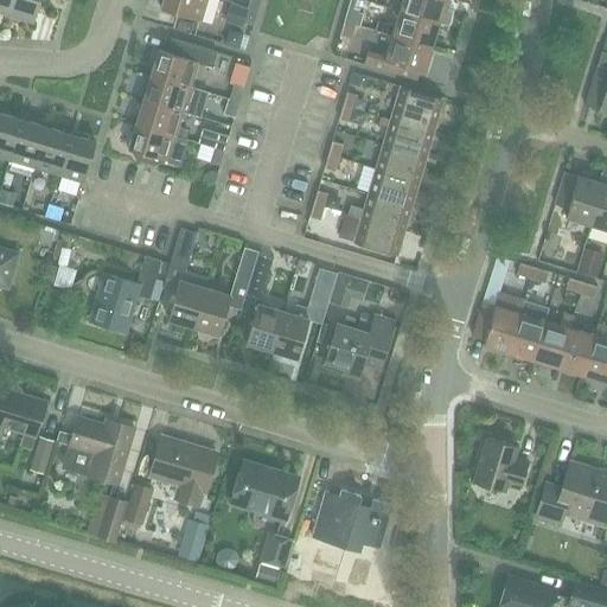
[(0,0),(0,12),(7,14),(11,0),(0,0)]
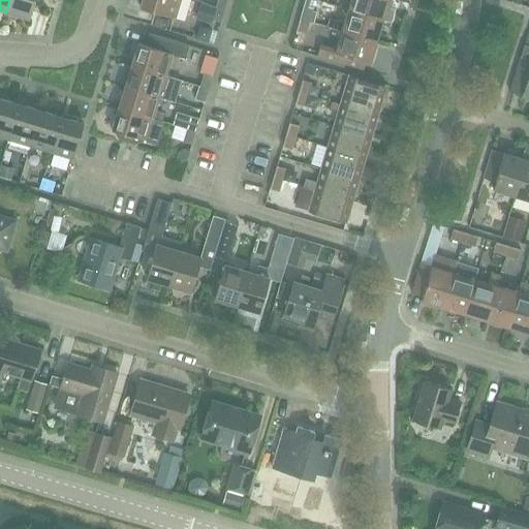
[(9,0),(6,12),(30,20),(35,0),(9,0)]
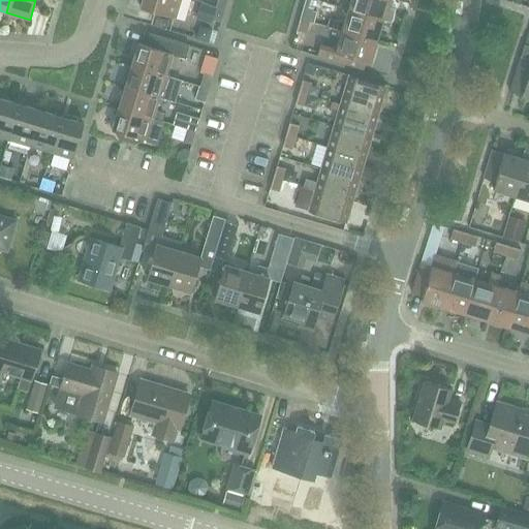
[(177,18),(182,0),(143,0),(142,7),(177,18)]
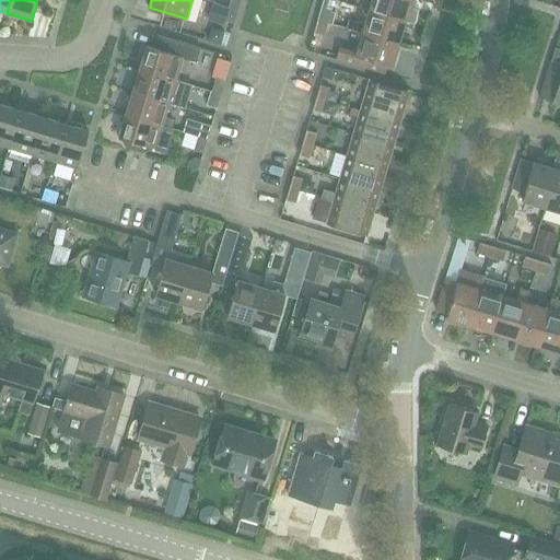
[(231,0),(230,8),(238,10),(241,0),(231,0)]
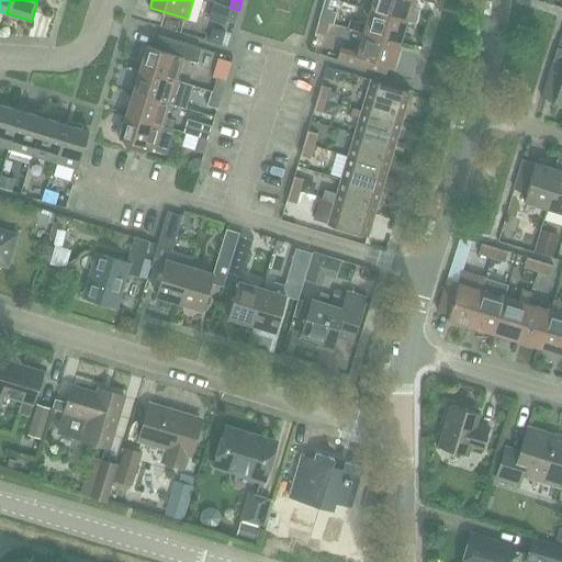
[(325,0),(319,20),(330,23),(334,10),(338,10),(340,0),(325,0)]
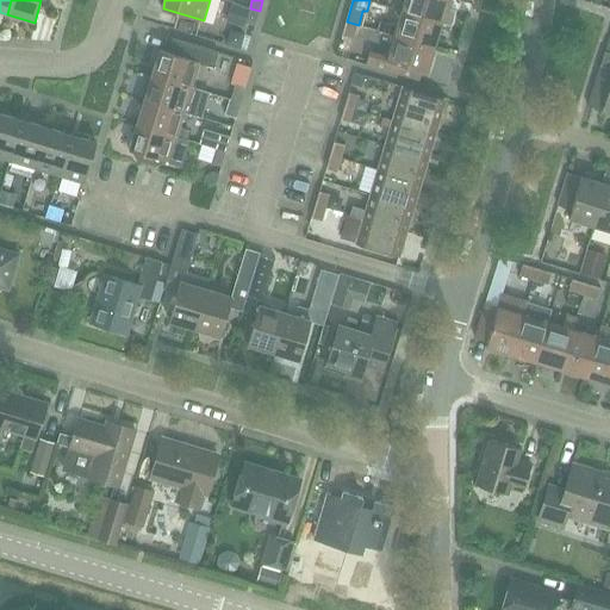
[(404,0),(402,10),(442,23),(448,0),(404,0)]
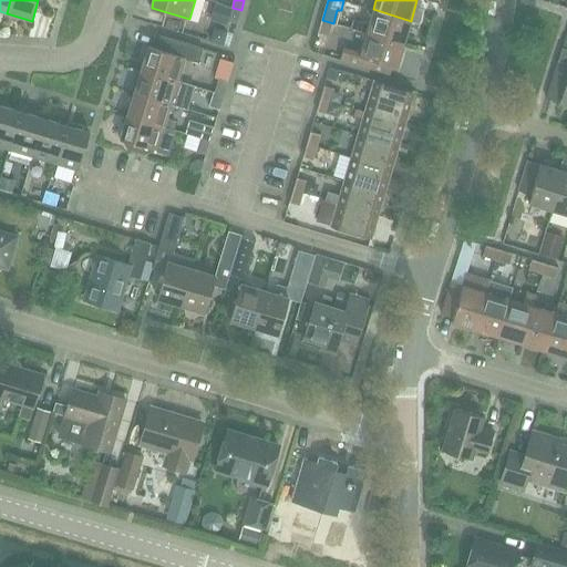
[(228,20),(238,23),(241,10),(233,8),(228,20)]
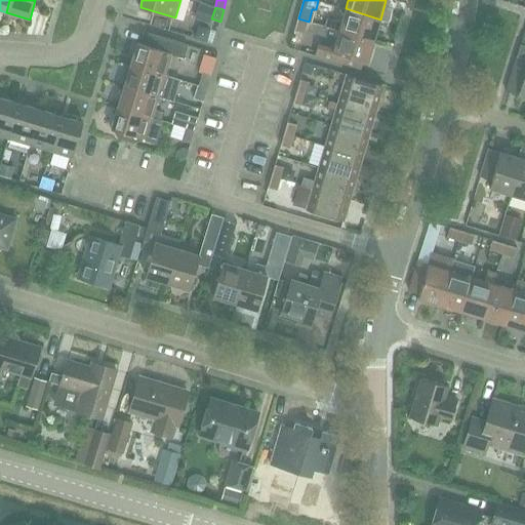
[(325,27),(339,30),(374,40),(380,19),(346,8),(341,22),(327,18),(325,27)]
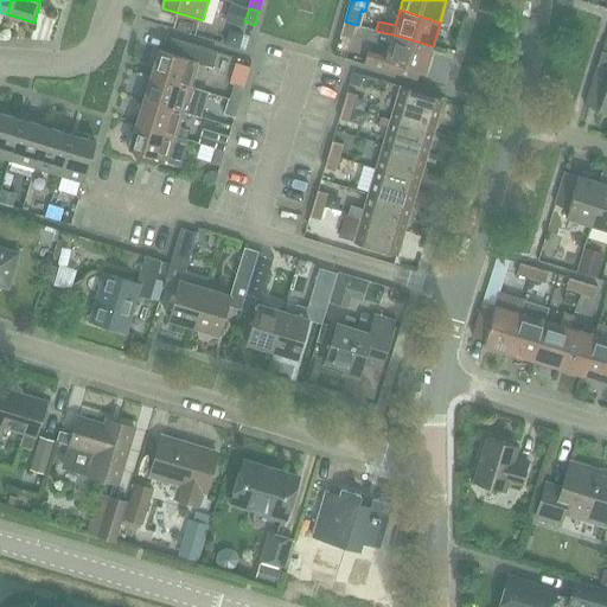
[(179,19),(177,29),(186,32),(189,23),(179,19)]
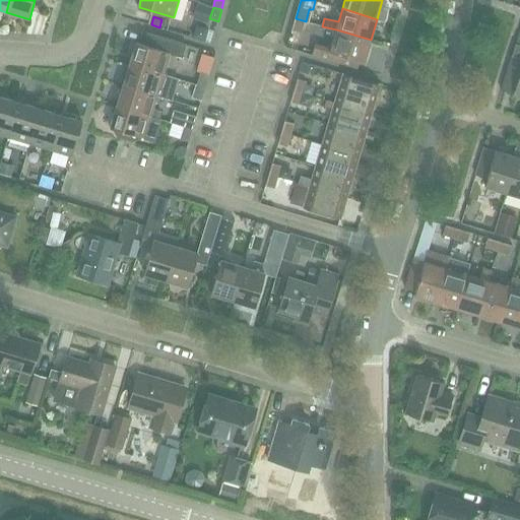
[(287,47),(297,50),(306,21),(296,18),(287,47)]
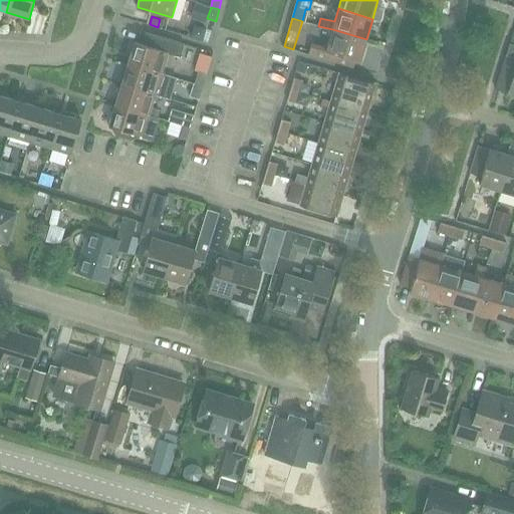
[(194,25),(191,37),(192,37),(203,40),(206,29),(206,28),(194,25)]
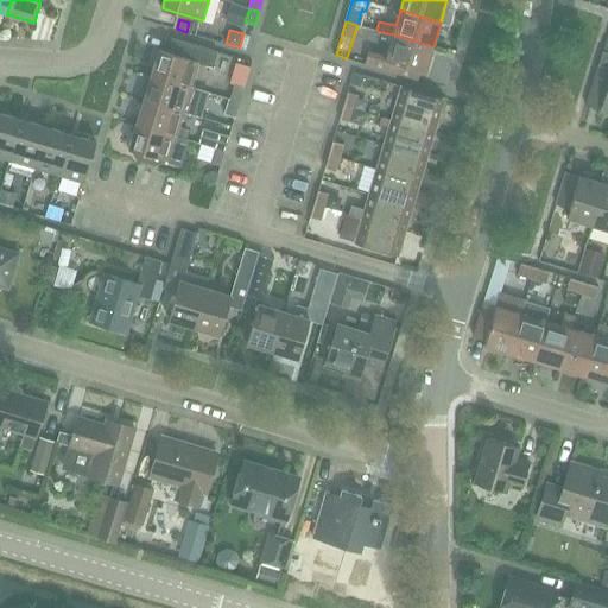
[(371,50),(366,63),(418,78),(422,70),(426,71),(434,46),(393,35),(387,55),(371,50)]
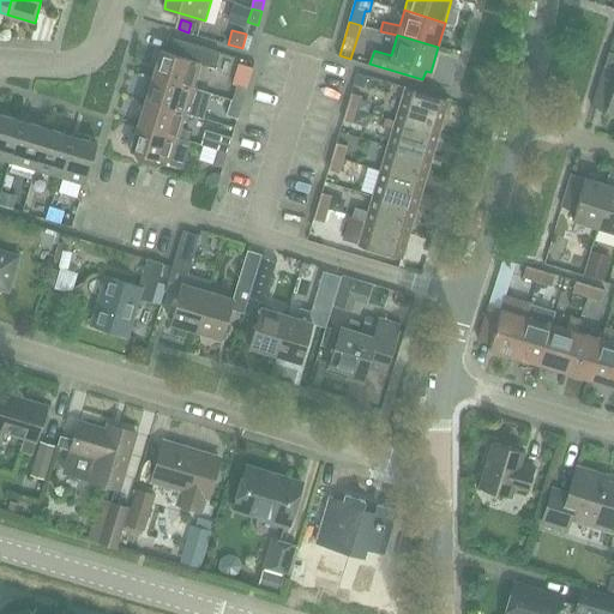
[(161,49),(154,76),(194,89),(202,64),(216,67),(221,52),(175,37),(170,53),(161,49)]
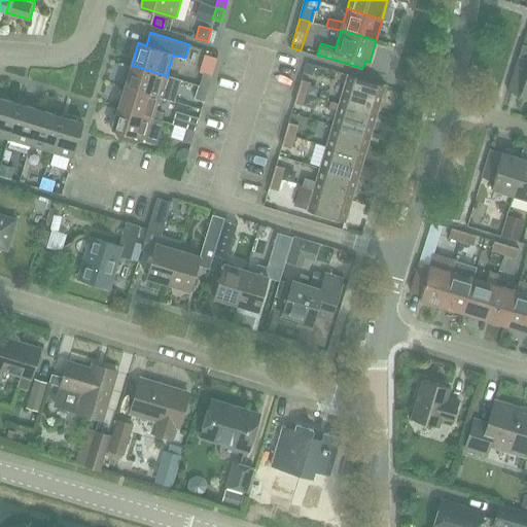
[(526,36),(514,79),(510,91),(521,95),(526,96),(526,36)]
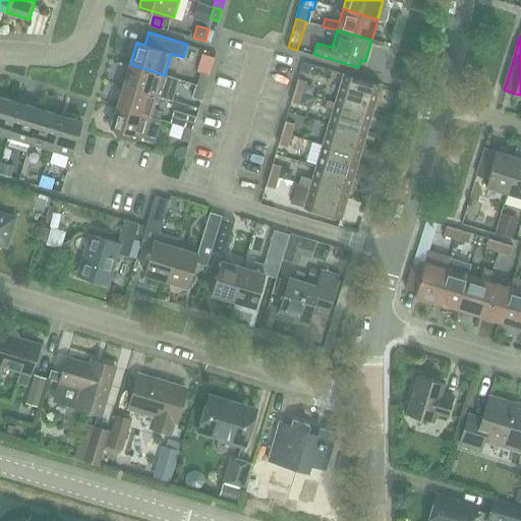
[(196,71),(201,72),(197,84),(206,88),(215,57),(203,54),(196,71)]
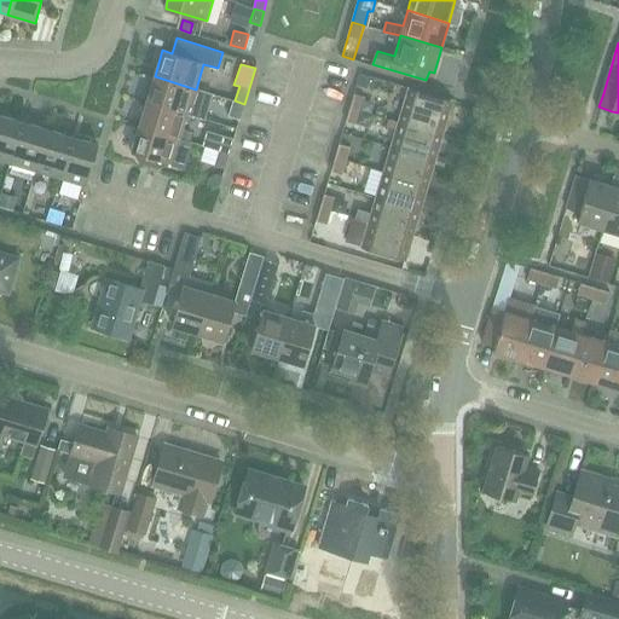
[(155,76),(148,102),(189,114),(196,90),(155,76)]
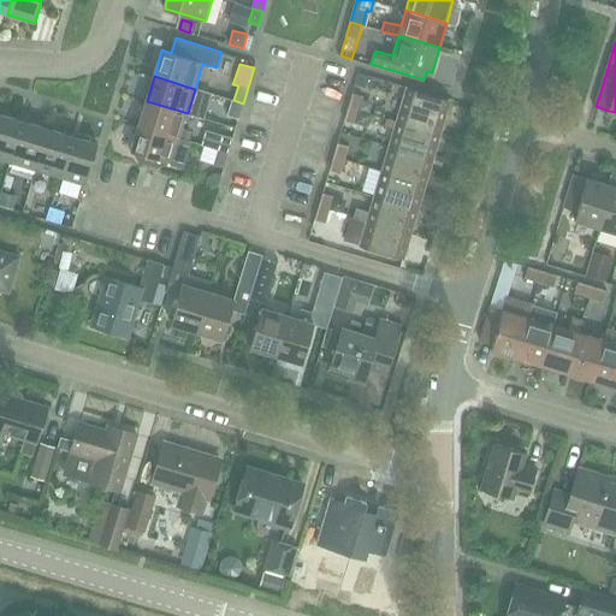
[(388,118),(442,135),(451,99),(408,86),(404,95),(396,120),(388,118)]
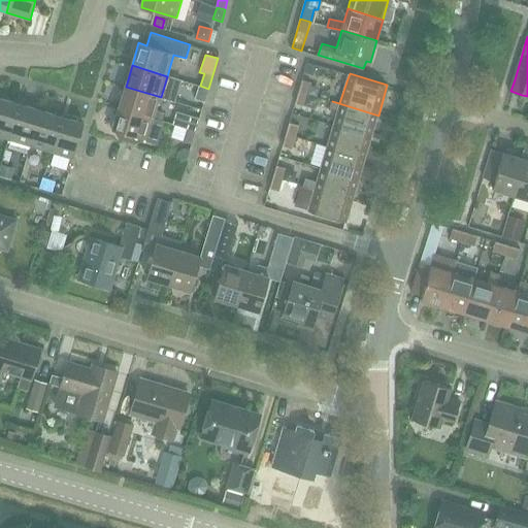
[(303,79),(299,92),(308,95),(311,85),(312,83),(303,79)]
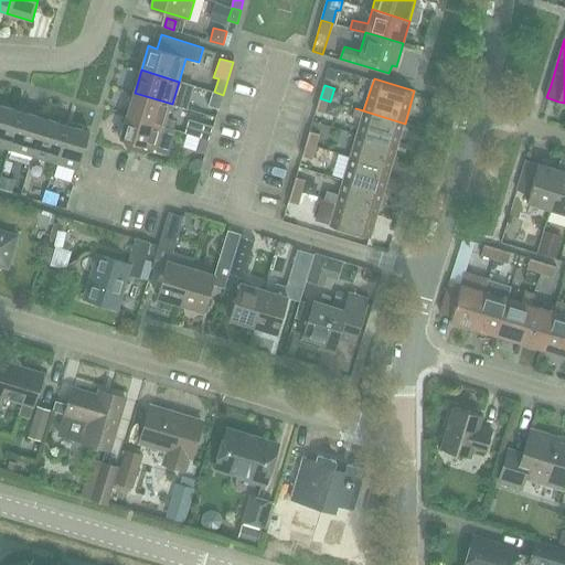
[(333,91),(330,102),(339,104),(342,93),(333,91)]
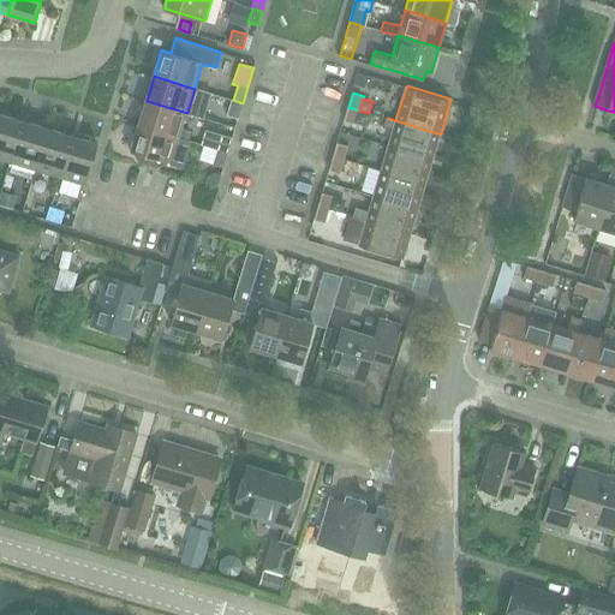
[(230,114),(239,117),(243,103),(233,100),(230,114)]
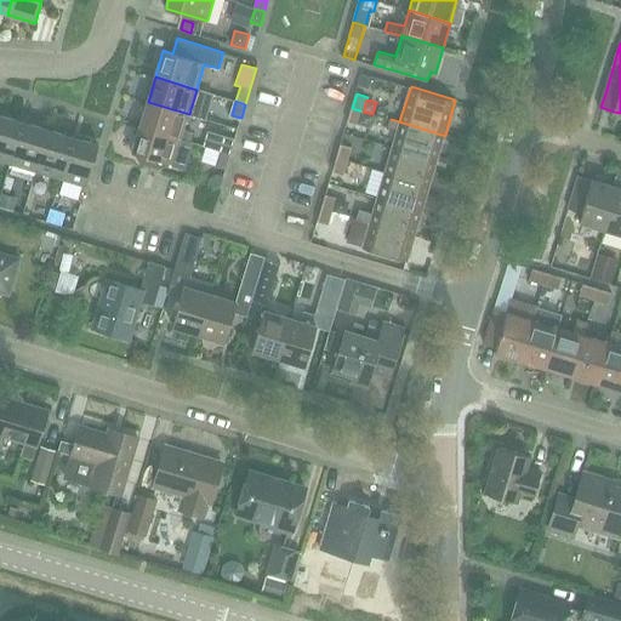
[(148,102),(140,127),(191,142),(193,132),(184,130),(189,114),(148,102)]
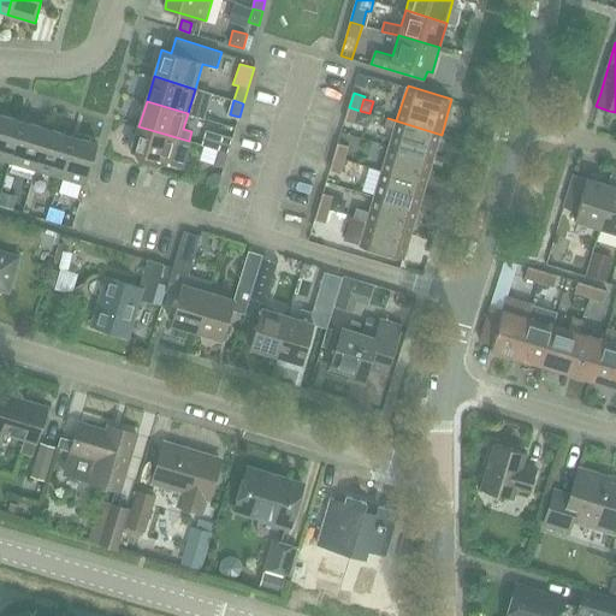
[(349,107),(345,120),(356,124),(360,111),(349,107)]
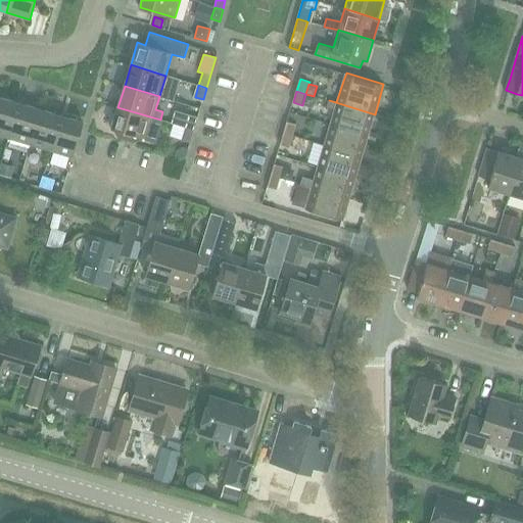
[(0,96),(0,134),(9,138),(18,102),(0,96)]
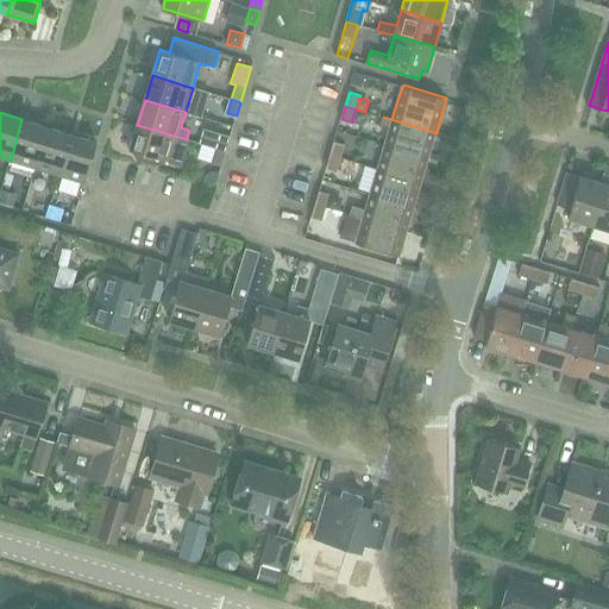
[(389,126),(384,144),(429,157),(437,133),(383,117),(381,124),(389,126)]
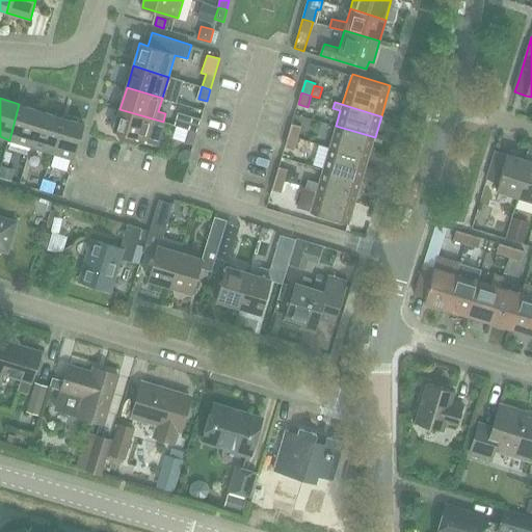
[(19,104),(9,140),(29,145),(41,110),(19,104)]
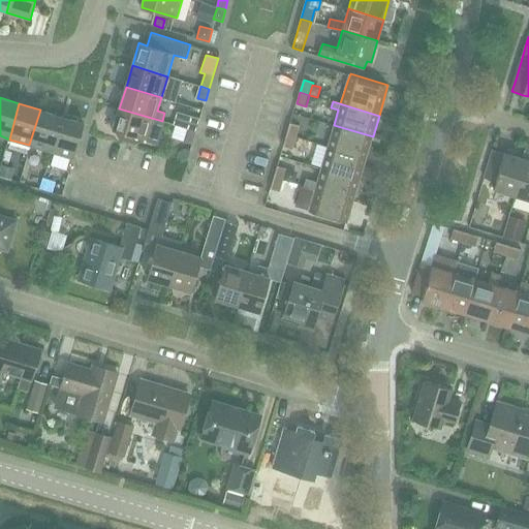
[(113,129),(114,130),(119,139),(134,145),(144,138),(155,143),(159,128),(162,121),(119,109),(113,129)]
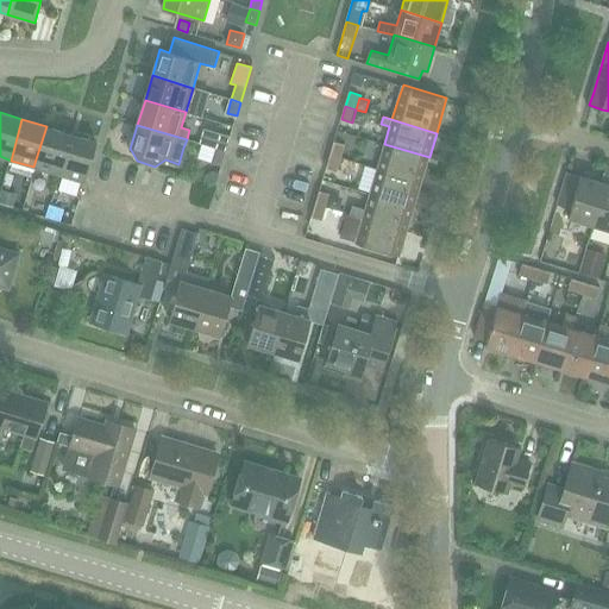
[(46,126),(33,167),(60,175),(73,135),(46,126)]
